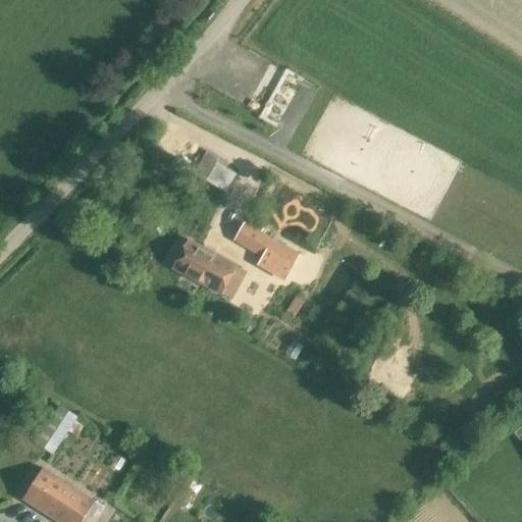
[(226,193),(239,173),(218,160),(220,156),(207,148),(193,171),(226,193)]
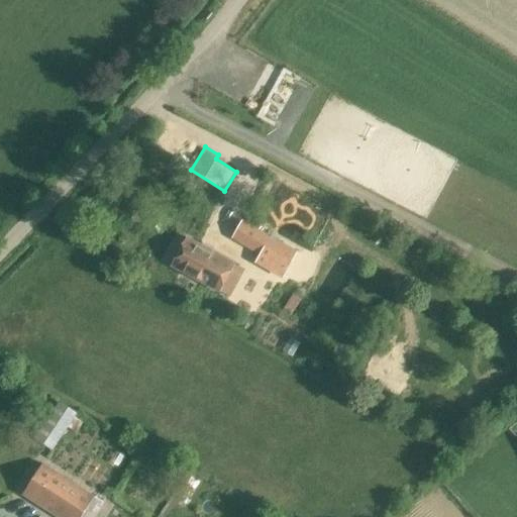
[(242,220),(231,238),(259,254),(254,263),(283,279),(288,271),(296,255),(298,252),(271,236),(242,220)]
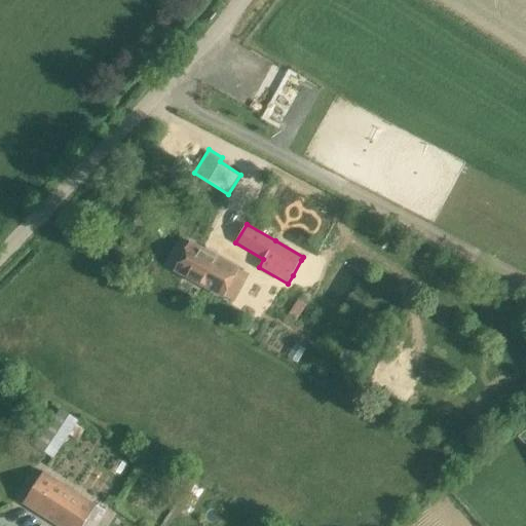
[(190,240),(174,270),(223,298),(224,297),(239,270),(240,269),(238,268),(227,262),(190,240)]
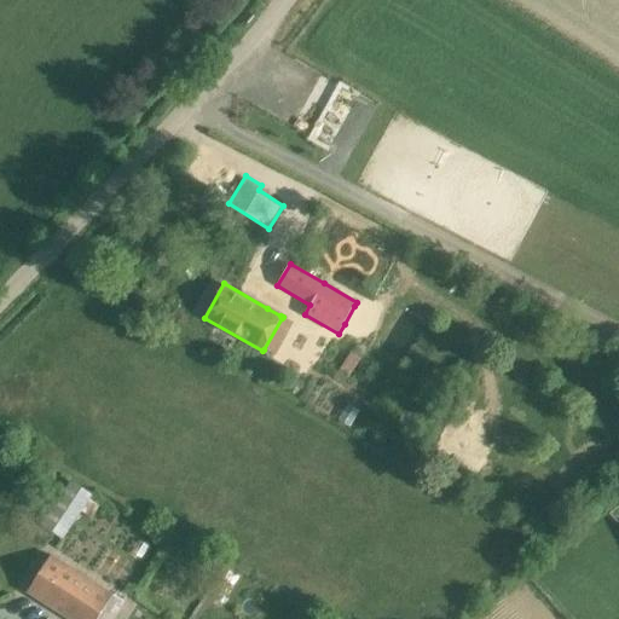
[(40,524),(63,539),(91,499),(68,484),(40,524)]
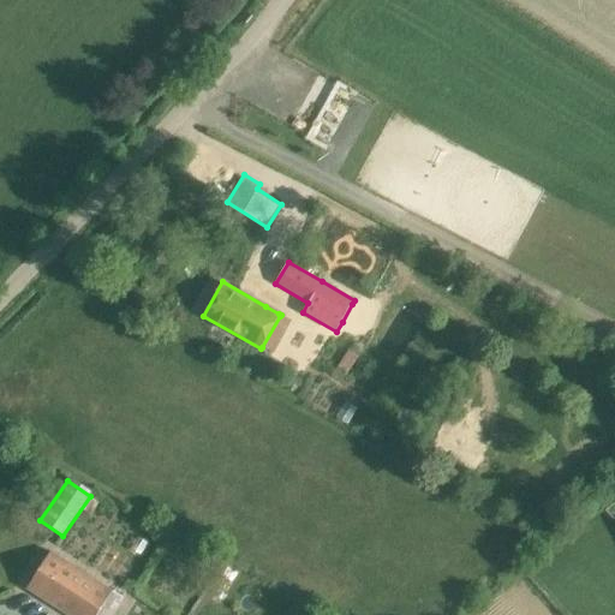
[(28,589),(69,614),(96,614),(113,590),(52,551),(28,589)]
